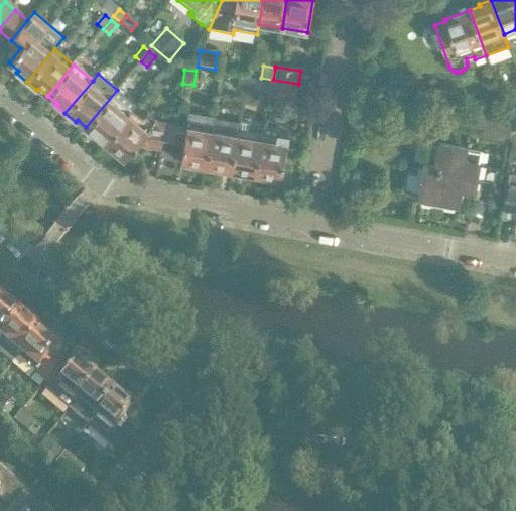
[(248,80),(240,79),(238,90),(246,92),(248,80)]
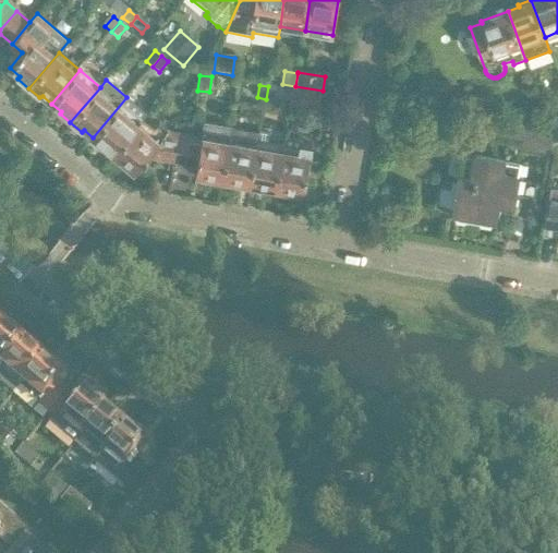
[(276,87),(268,86),(266,99),(274,100),(276,87)]
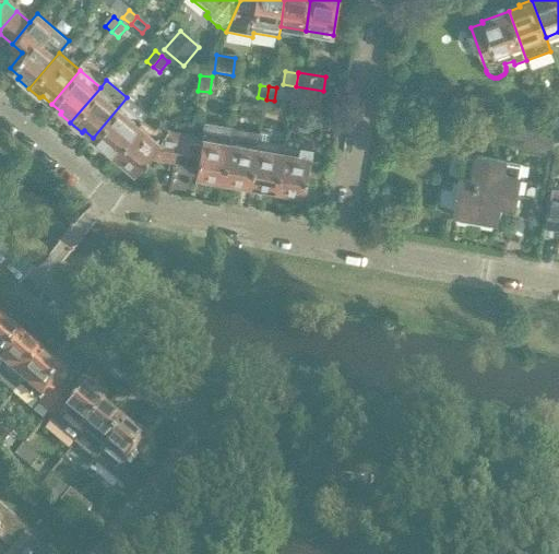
[(322,96),(295,91),(292,105),(320,110),(322,96)]
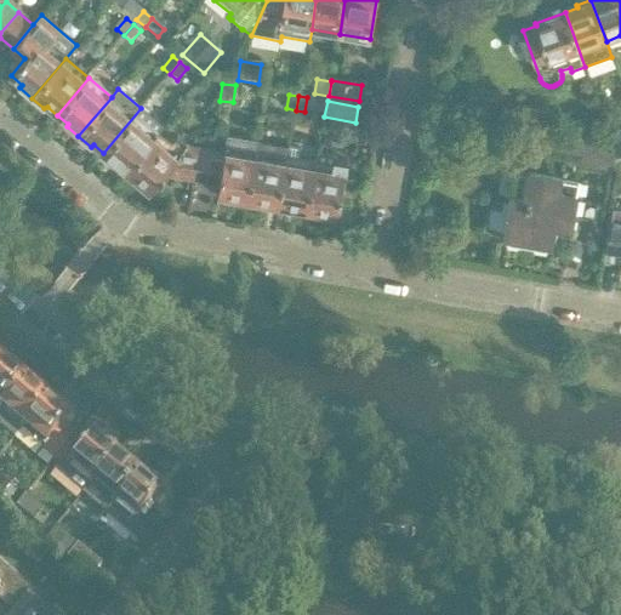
[(141,108),(103,153),(114,161),(113,165),(125,175),(158,136),(164,129),(141,108)]
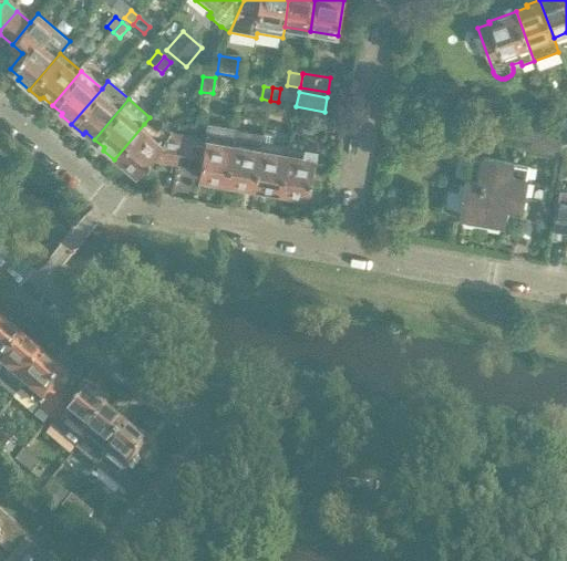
[(144,124),(114,159),(124,169),(127,167),(137,176),(150,160),(185,167),(191,138),(173,136),(171,134),(167,137),(160,131),(156,134),(144,124)]
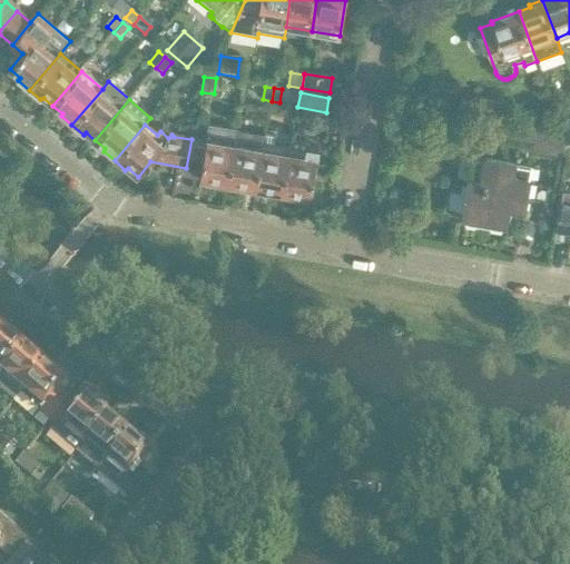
[(569,126),(569,125),(557,130),(562,144),(569,140),(569,126)]
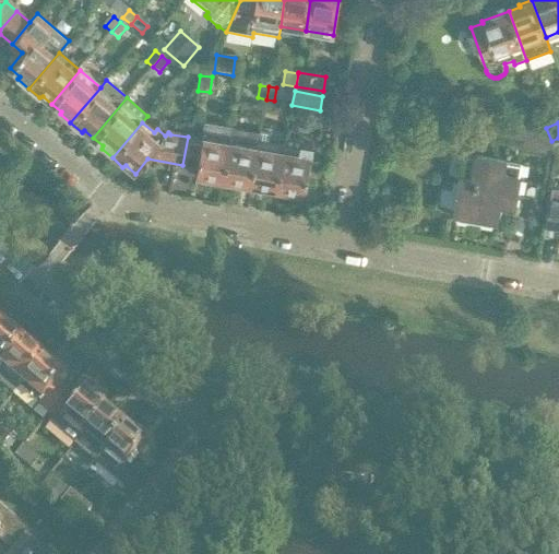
[(228,161),(232,139),(233,130),(205,125),(203,140),(188,137),(182,165),(199,167),(197,177),(209,179),(210,183),(224,185),(228,161)]
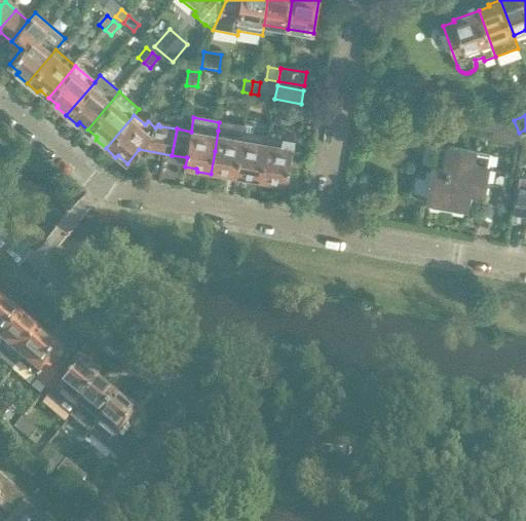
[(219,122),(218,131),(215,151),(211,174),(224,176),(225,174),(235,175),(245,126),(219,122)]
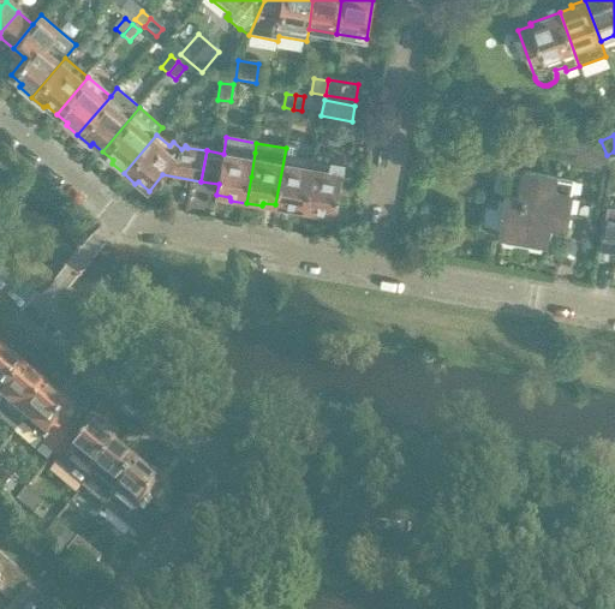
[(297,150),(286,148),(275,204),(288,207),(290,210),(304,213),(312,162),(296,160),(297,150)]
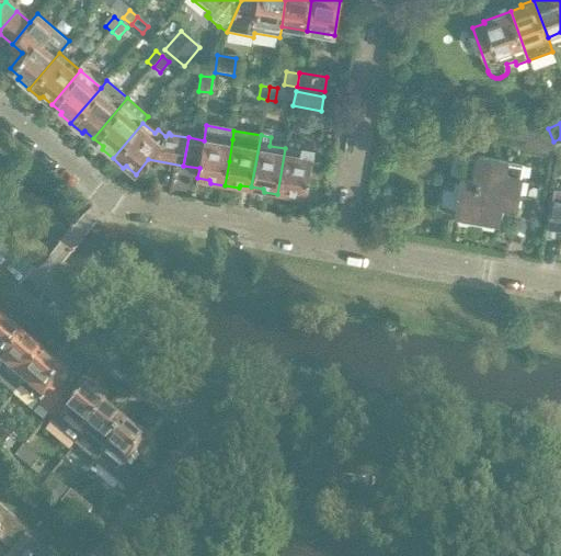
[(287,139),(285,148),(277,194),(292,197),(294,194),(306,196),(315,149),(304,147),(304,143),(287,139)]
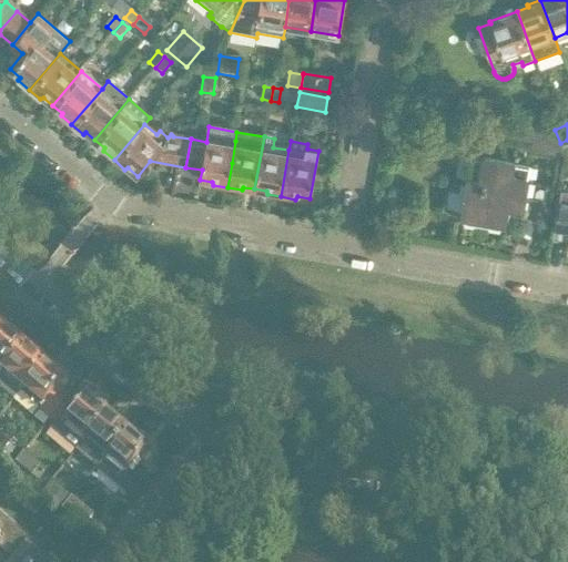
[(485,157),(484,161),(472,159),(462,216),(504,224),(507,206),(523,208),(529,169),(511,165),(511,162),(485,157)]
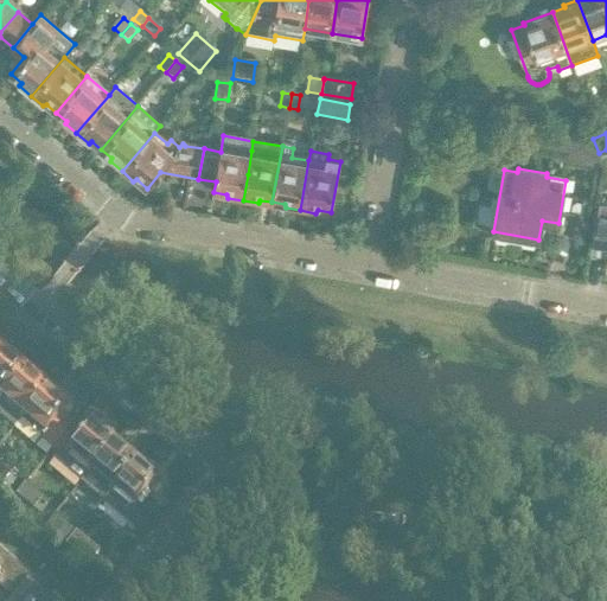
[(606,205),(599,205),(596,218),(592,249),(606,250),(606,205)]
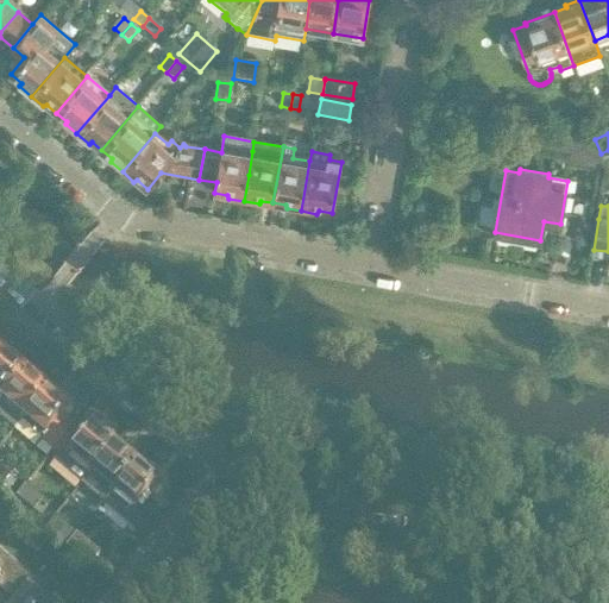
[(19,369),(7,359),(0,366),(0,410),(27,378),(18,371),(19,369)]
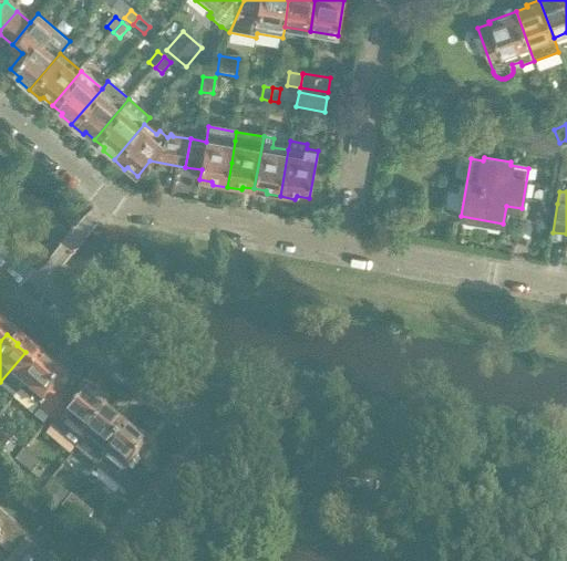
[(33,360),(26,352),(0,382),(0,395),(14,407),(20,400),(48,367),(35,357),(33,360)]
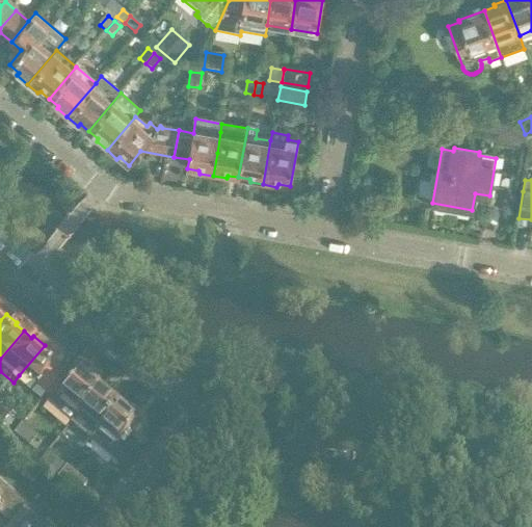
[(64,381),(54,373),(62,364),(53,357),(55,354),(45,345),(19,375),(30,385),(29,386),(36,392),(48,401),(64,381)]
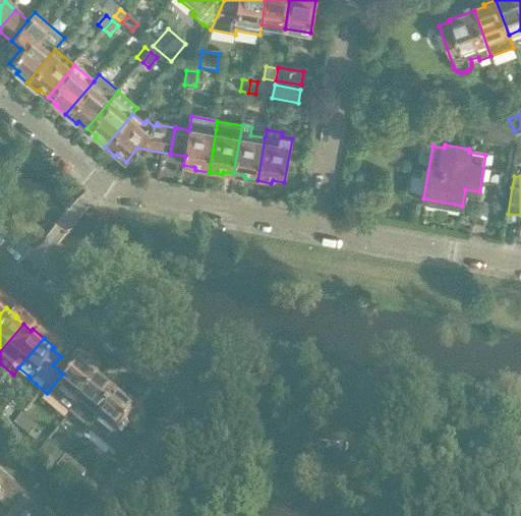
[(71,381),(63,374),(47,393),(51,396),(46,401),(70,421),(101,386),(90,377),(89,379),(79,371),(71,381)]
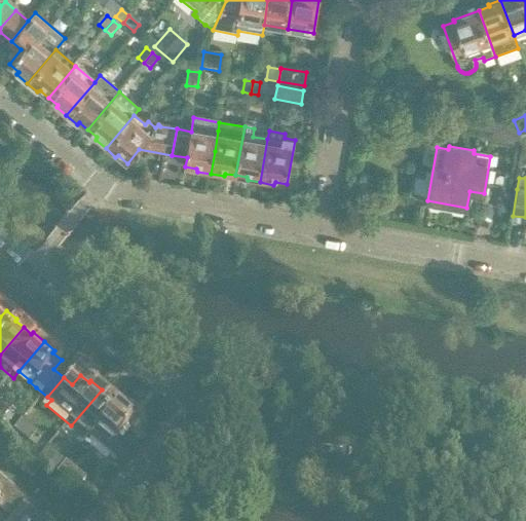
[(112,399),(102,389),(71,425),(90,442),(119,407),(111,400),(112,399)]
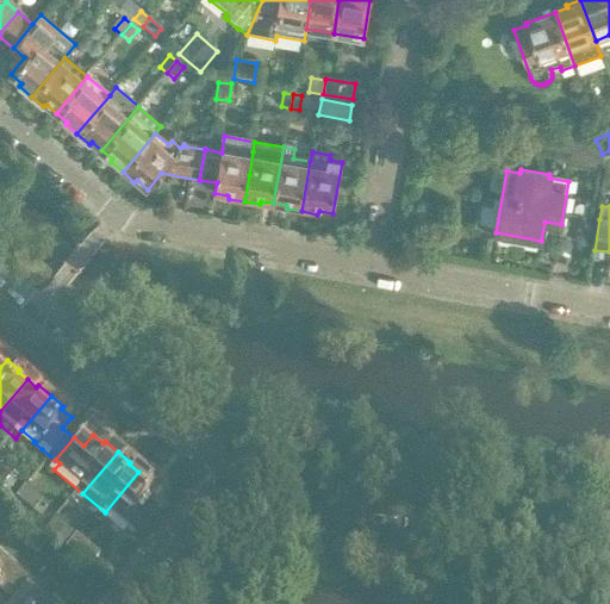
[(153,504),(159,496),(157,494),(160,491),(138,472),(105,512),(103,514),(137,542),(159,516),(147,508),(150,502),(153,504)]
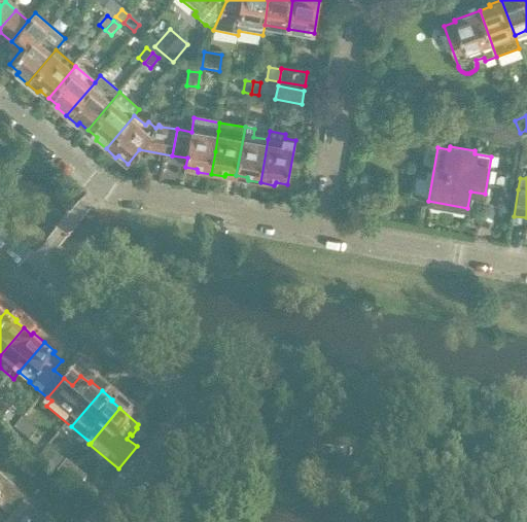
[(4,416),(0,420),(0,424),(7,431),(13,423),(4,416)]
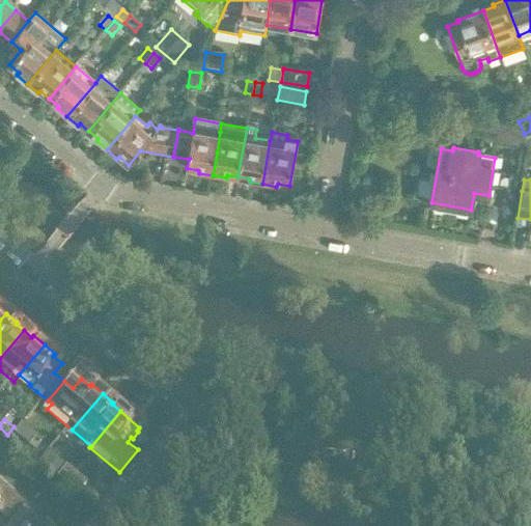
[(23,431),(15,441),(22,447),(30,438),(23,431)]
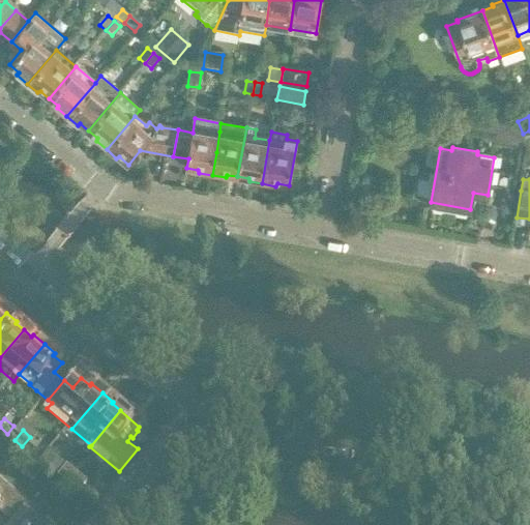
[(51,460),(41,469),(59,484),(67,473),(51,460)]
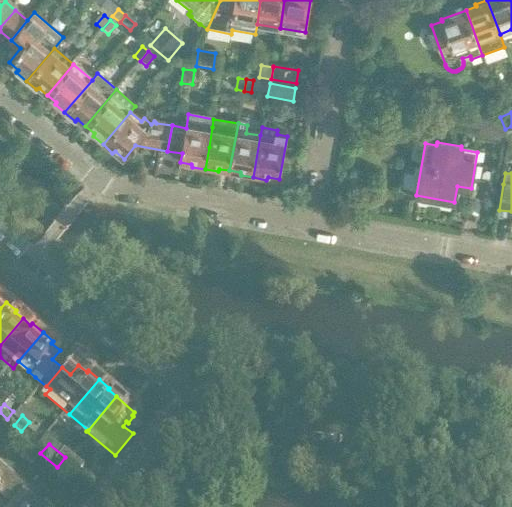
[(84,473),(65,457),(57,467),(75,483),(84,473)]
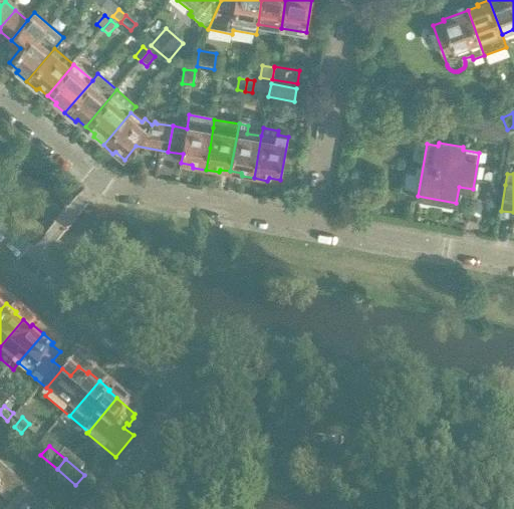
[(27,496),(0,473),(0,498),(12,508),(36,508),(25,499),(27,496)]
